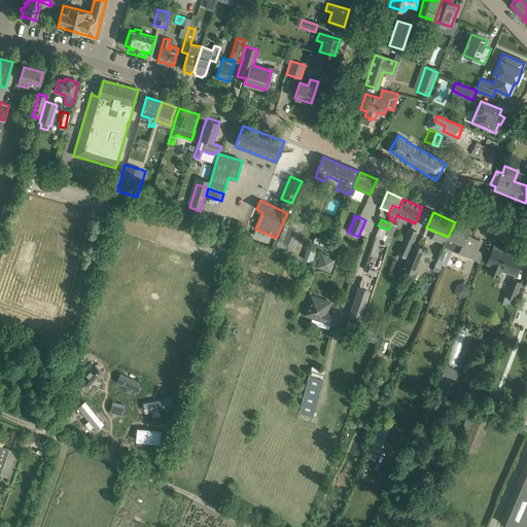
[(242,223),(238,221),(234,233),(239,235),(242,223)]
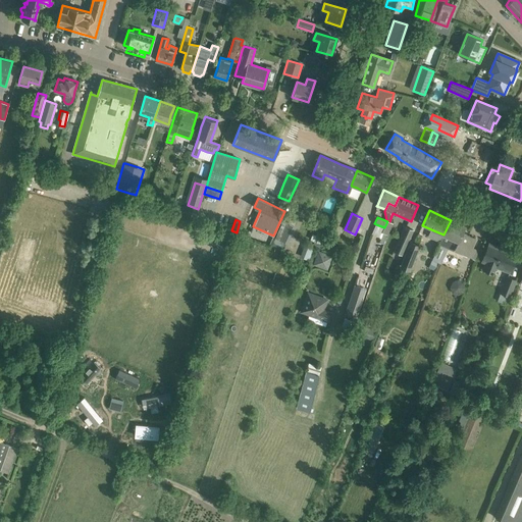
[(284,220),(276,239),(286,244),(295,224),(284,220)]
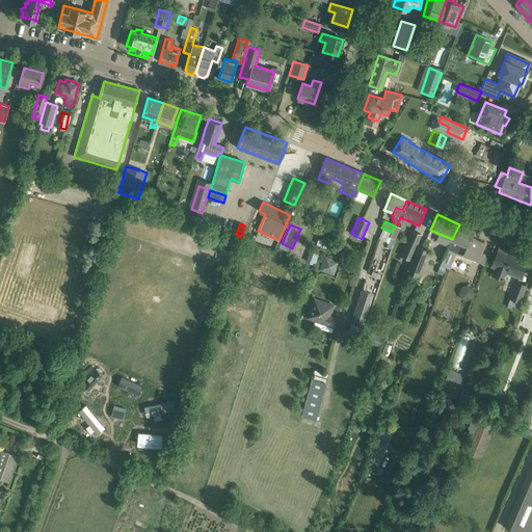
[(392,232),(390,237),(395,240),(401,228),(397,225),(395,224),(395,225),(392,232)]
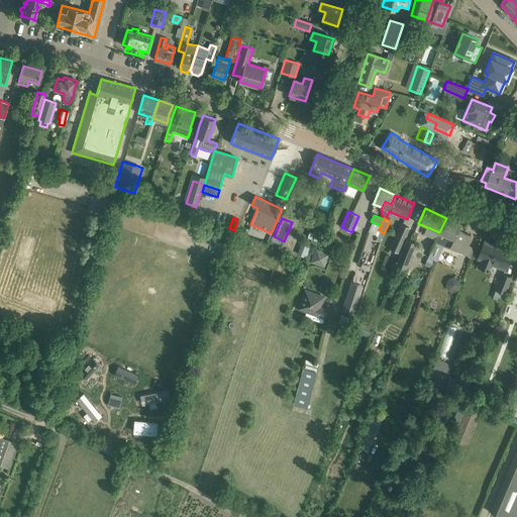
[(449,248),(450,247),(463,252),(471,236),(457,230),(460,224),(446,218),(439,232),(436,240),(428,257),(435,261),(442,245),(449,248)]
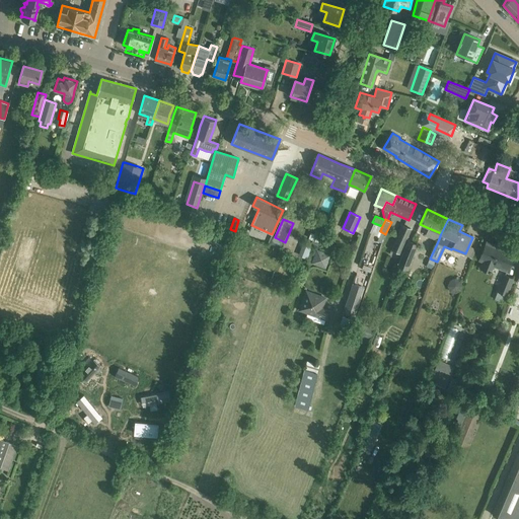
[(399,253),(411,229),(402,225),(391,250),(399,253)]
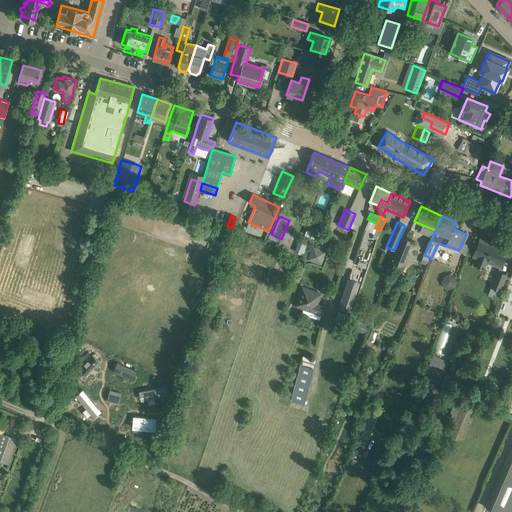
[(411,241),(402,237),(394,256),(404,259),(411,241)]
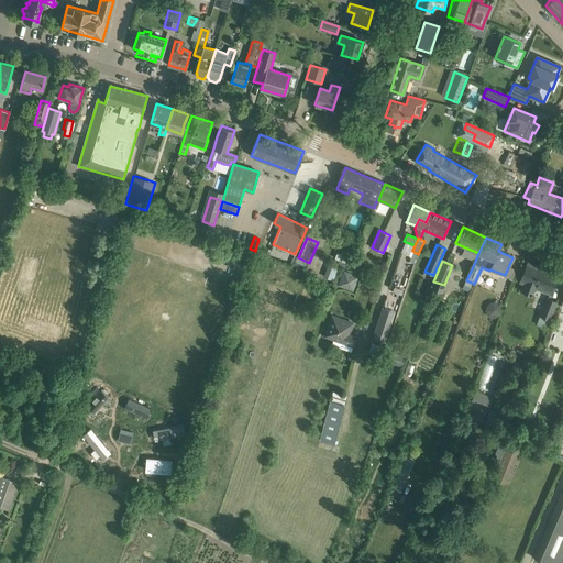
[(328,263),(323,278),(331,280),(337,266),(328,263)]
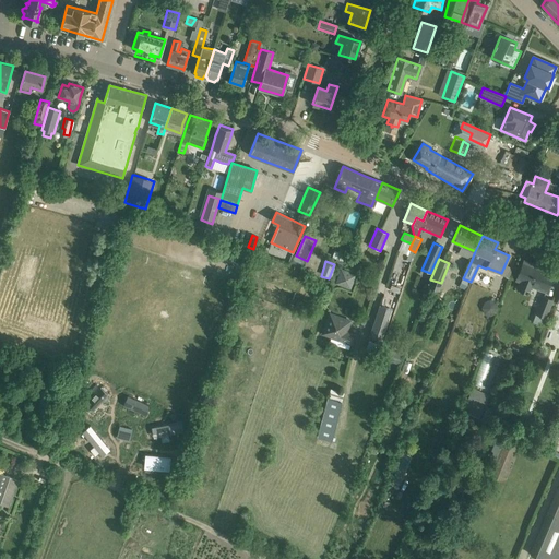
[(515,281),(520,283),(518,289),(530,295),(532,288),(546,293),(554,273),(552,273),(552,275),(536,269),(536,265),(524,261),(515,281)]
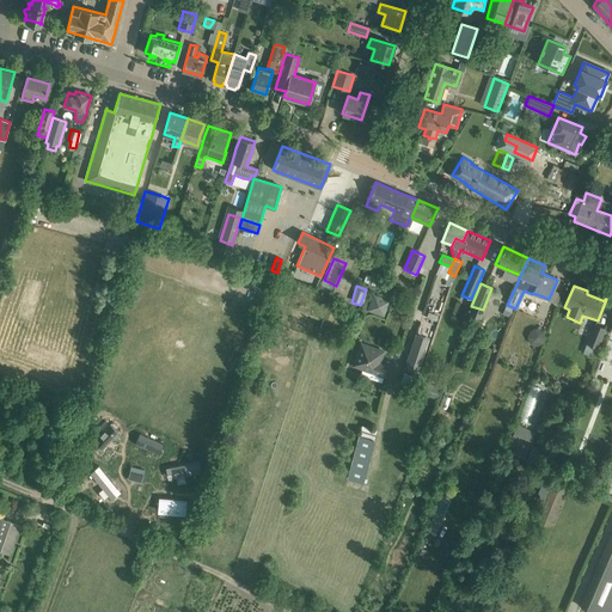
[(367,311),(384,317),(390,300),(373,294),(367,311)]
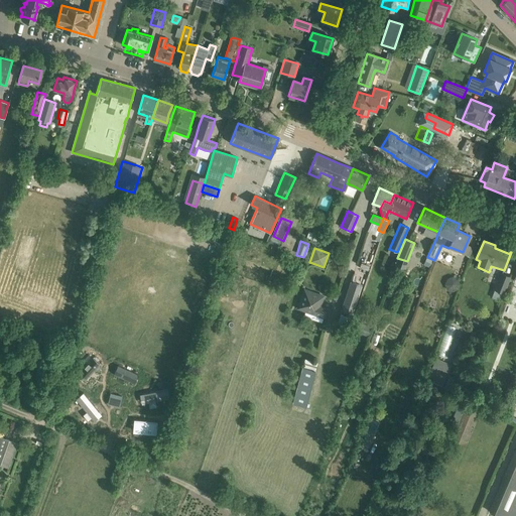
[(427,258),(424,265),(429,268),(433,260),(427,258)]
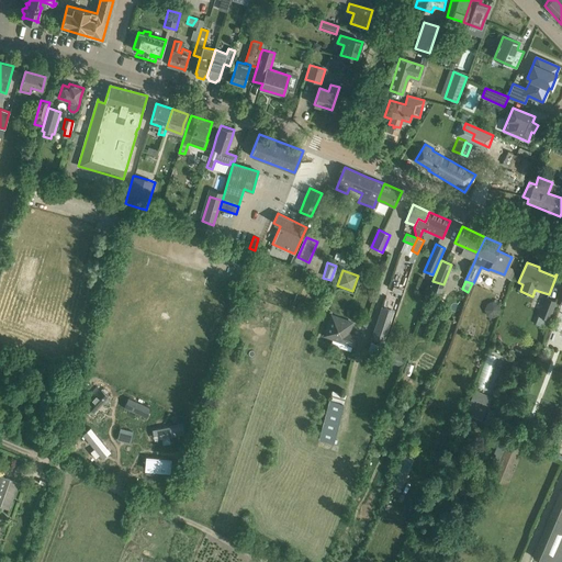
[(551,315),(557,301),(546,296),(538,316),(550,319),(551,315)]
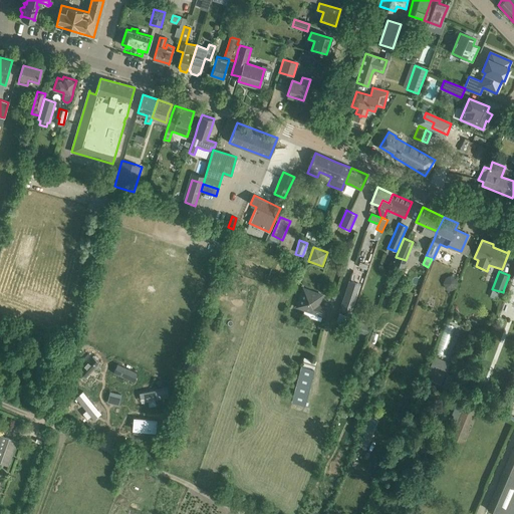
[(350,282),(341,308),(351,312),(360,286),(350,282)]
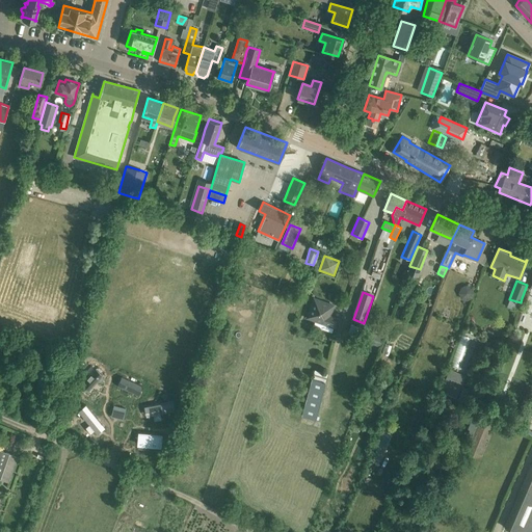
[(328,316),(333,306),(314,299),(308,318),(334,327),(337,319),(328,316)]
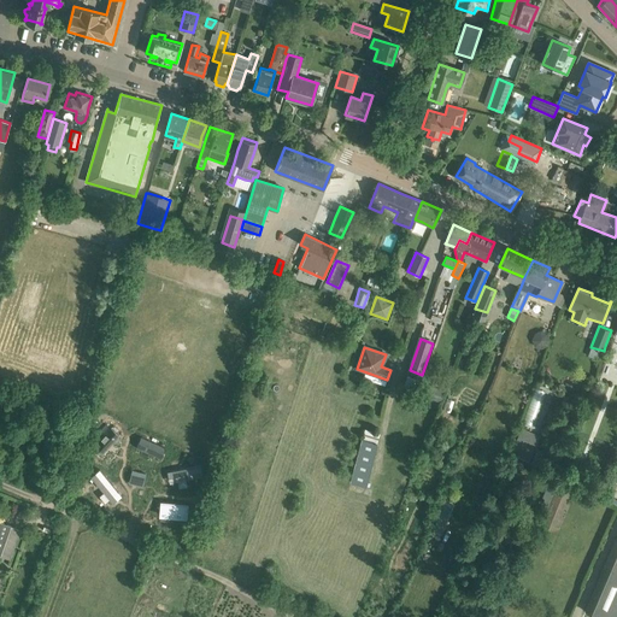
[(407,370),(401,387),(416,392),(422,375),(407,370)]
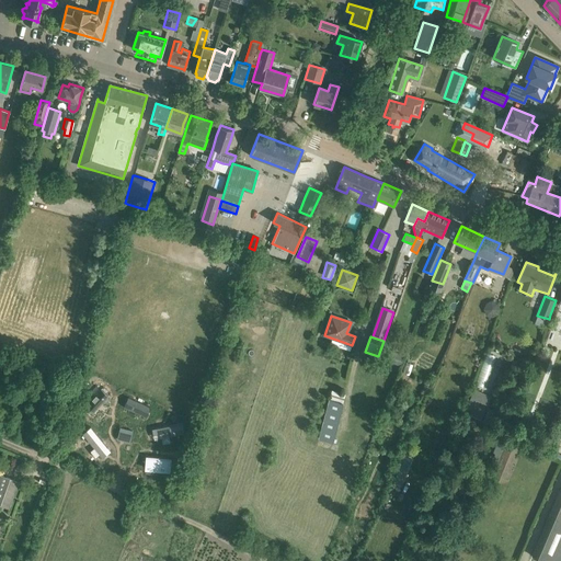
[(403,355),(390,350),(386,361),(400,366),(403,355)]
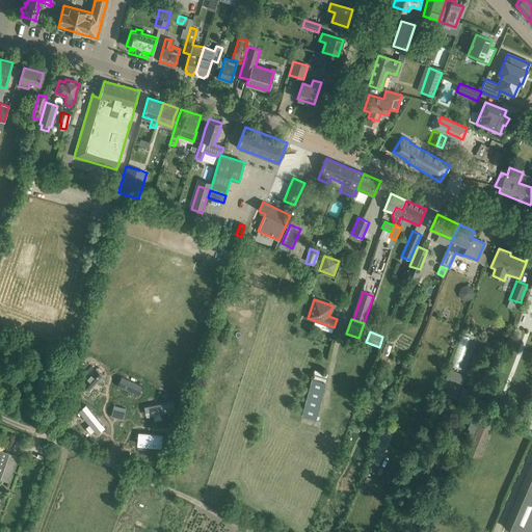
[(86,350),(80,370),(88,373),(95,353),(86,350)]
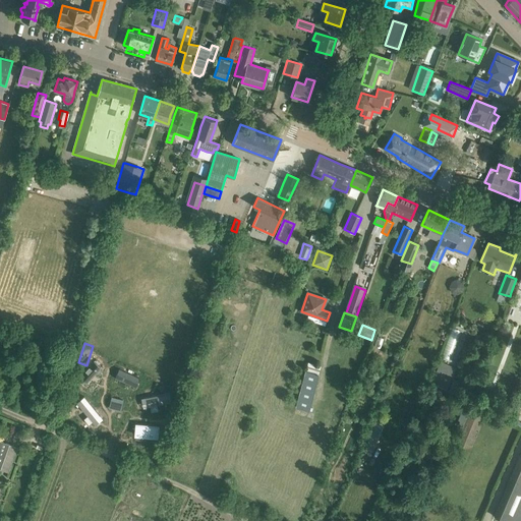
[(111,346),(109,354),(129,361),(131,353),(111,346)]
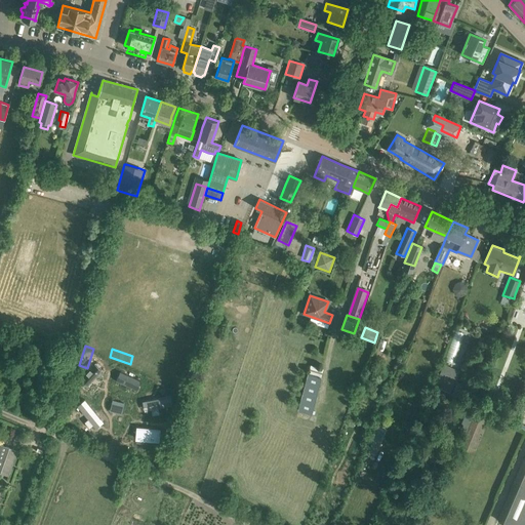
[(460,371),(443,364),(437,377),(454,386),(460,371)]
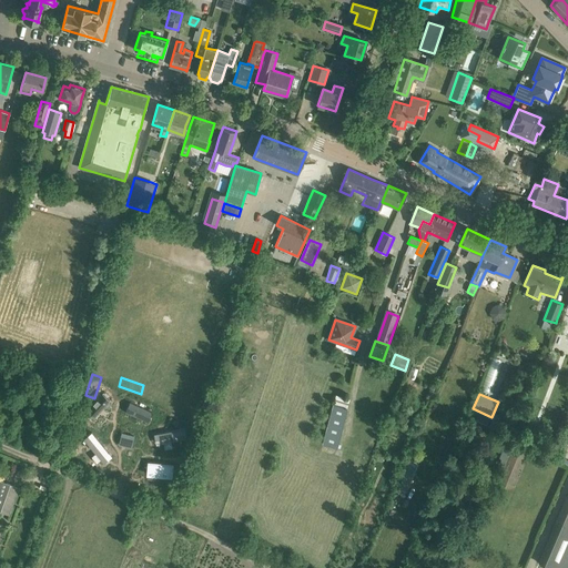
[(168,401),(143,404),(144,414),(148,413),(149,418),(155,417),(154,412),(169,409),(168,401)]
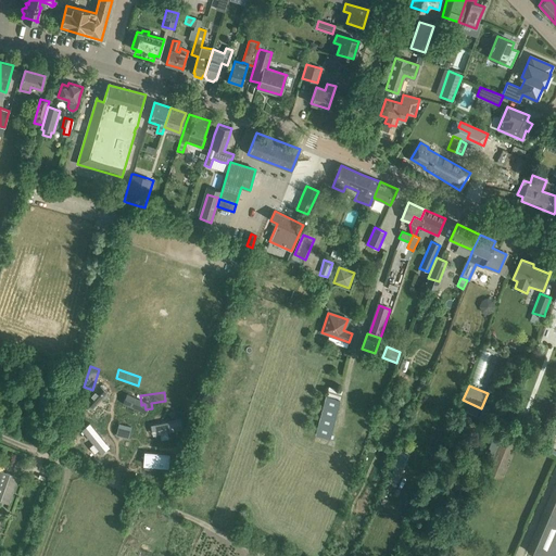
[(105,394),(102,405),(116,412),(118,405),(128,408),(130,402),(105,394)]
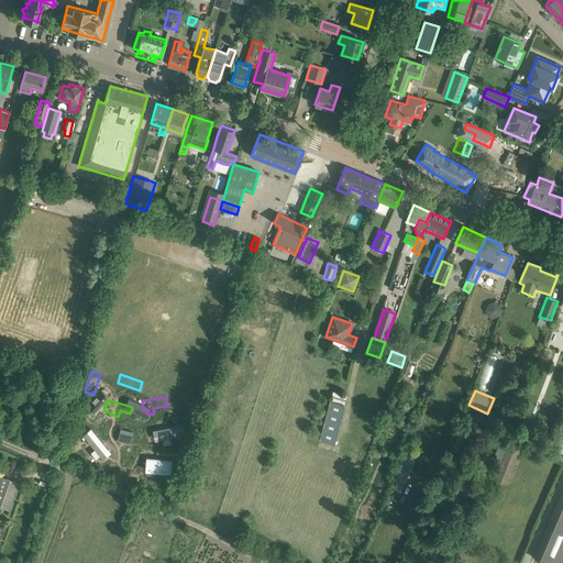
[(330,401),(320,440),(334,444),(344,405),(330,401)]
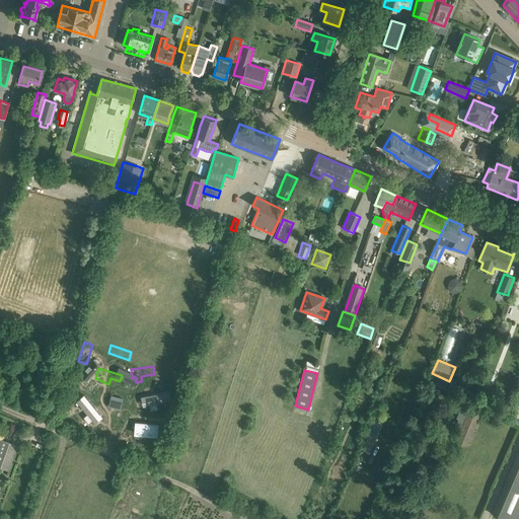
[(76,390),(73,397),(88,404),(87,409),(93,411),(97,398),(76,390)]
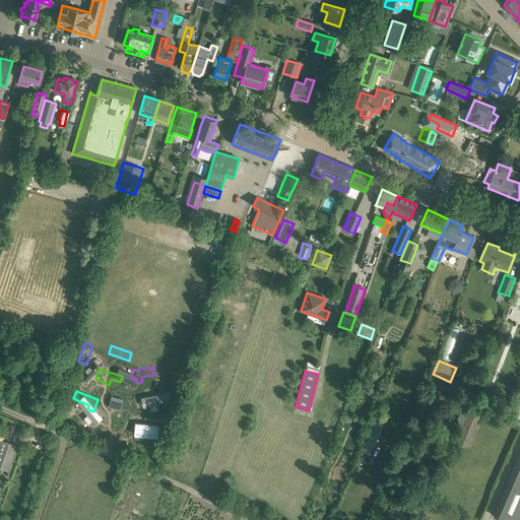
[(124,405),(123,415),(144,418),(145,408),(124,405)]
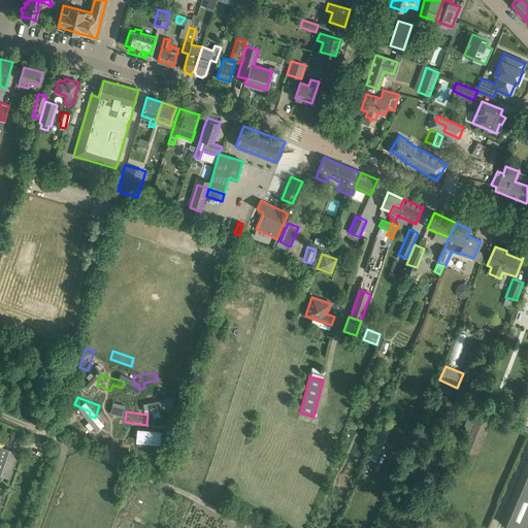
[(477,416),(461,454),(469,457),(485,419),(477,416)]
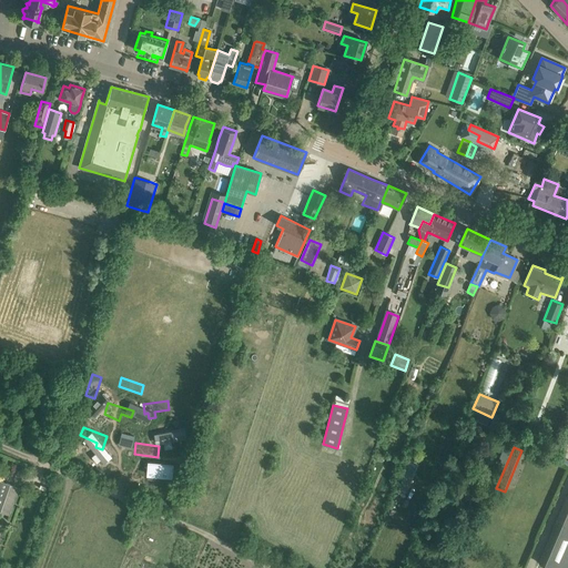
[(404,496),(416,462),(407,458),(394,492),(404,496)]
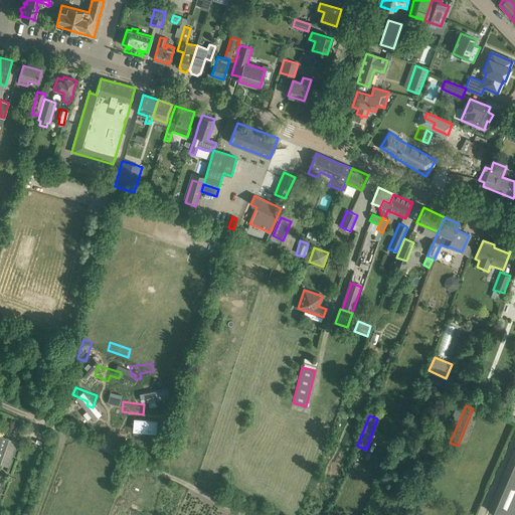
[(0,464),(9,440),(0,436),(0,464)]
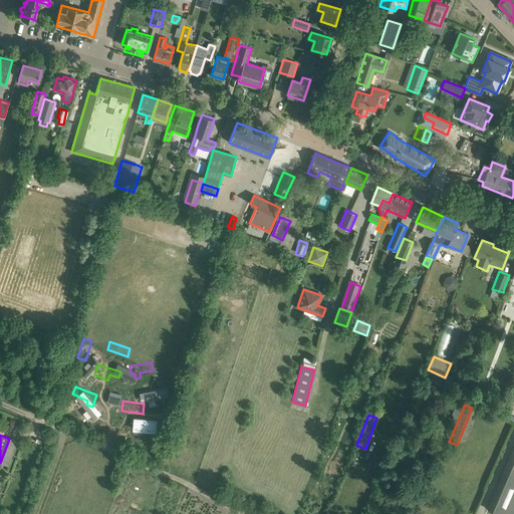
[(513,513),(513,447),(487,509),(499,513),(513,513)]
